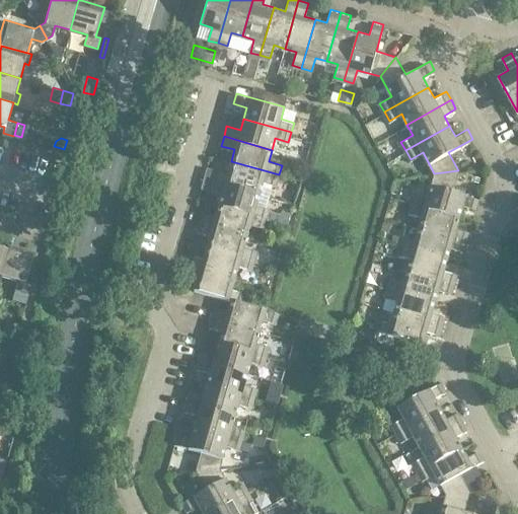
[(279,174),(231,161),(228,172),(215,168),(212,178),(260,192),(263,180),(276,185),(279,174)]
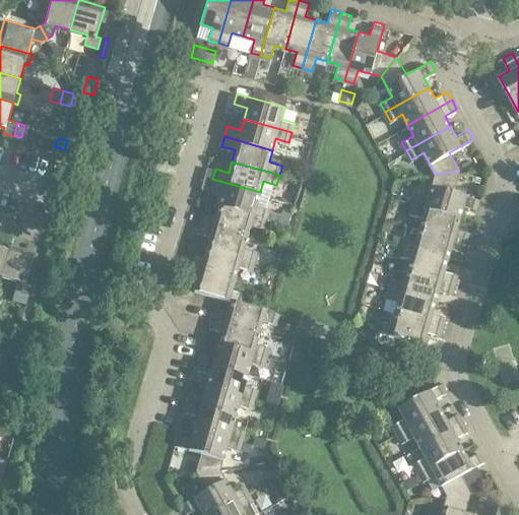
[(454,190),(459,171),(435,174),(429,196),(414,192),(412,202),(460,216),(463,205),(476,208),(479,198),(454,190)]
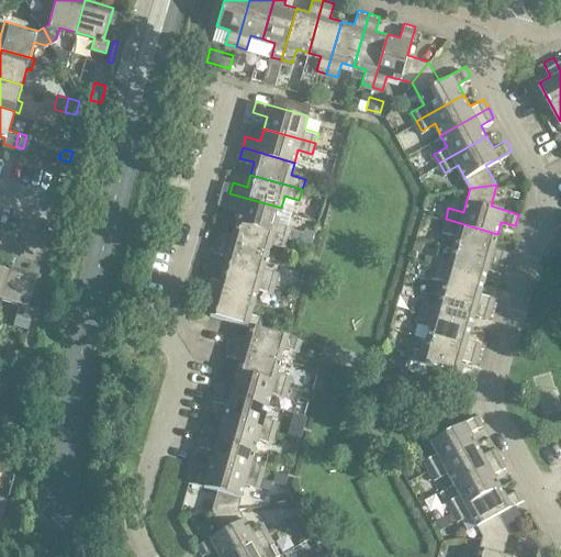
[(281,208),(229,193),(226,204),(240,209),(237,221),(289,235),(292,225),(278,221),(281,208)]
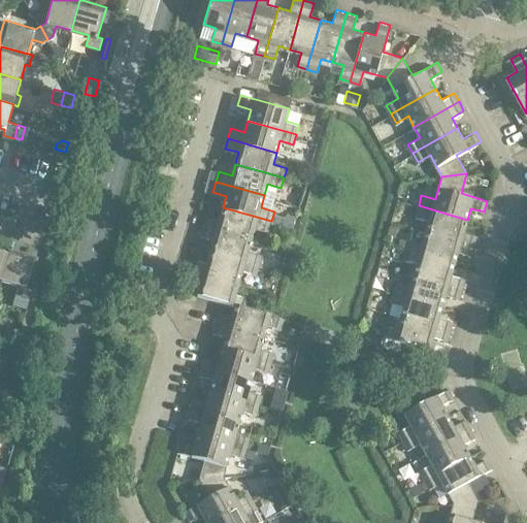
[(465,187),(464,194),(472,196),(474,189),(465,187)]
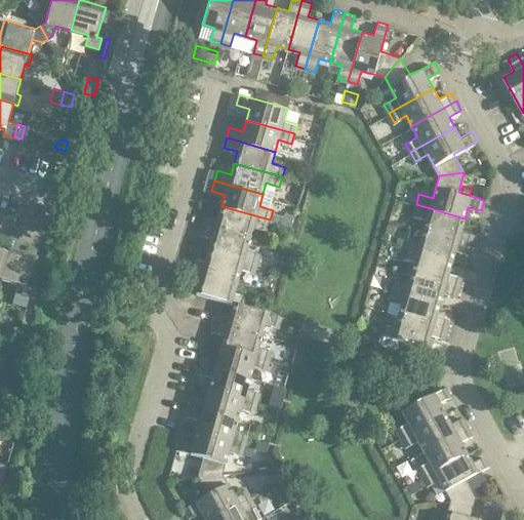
[(465,218),(416,204),(413,214),(427,217),(426,221),(422,229),(472,243),(475,234),(461,230),(465,218)]
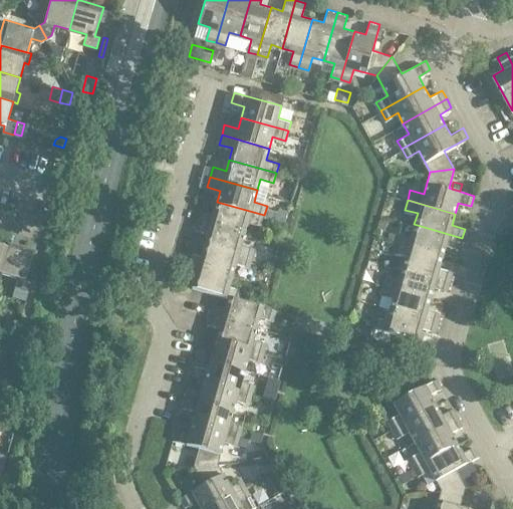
[(264,215),(217,202),(214,213),(201,209),(198,219),(245,233),(248,222),(261,225),(264,215)]
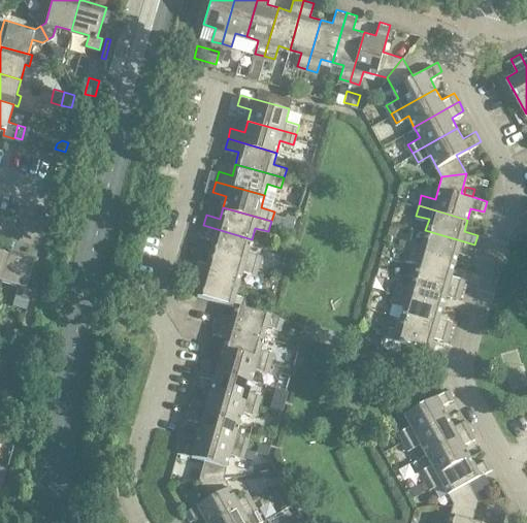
[(252,239),(203,225),(200,235),(213,239),(210,250),(259,264),(262,254),(249,251),(252,239)]
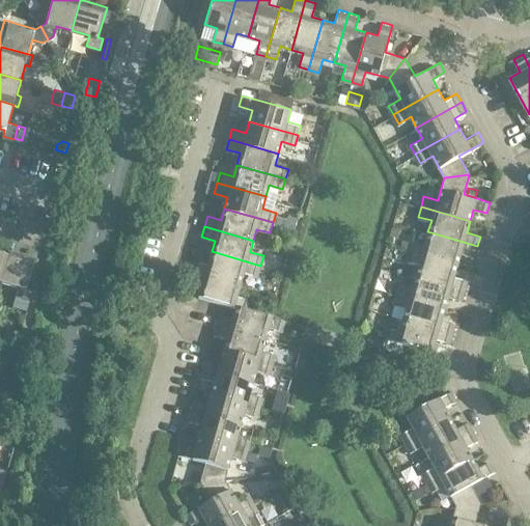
[(477,246),(427,231),(424,244),(412,240),(409,249),(457,264),(461,252),(474,256),(477,246)]
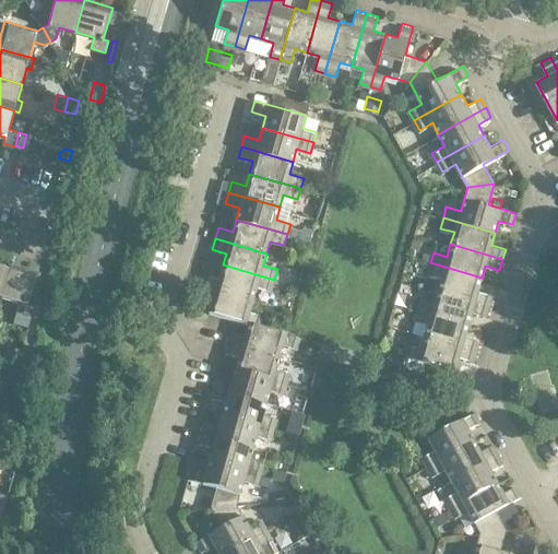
[(482,278),(430,262),(427,273),(441,277),(438,290),(489,305),(493,294),(478,290),(482,278)]
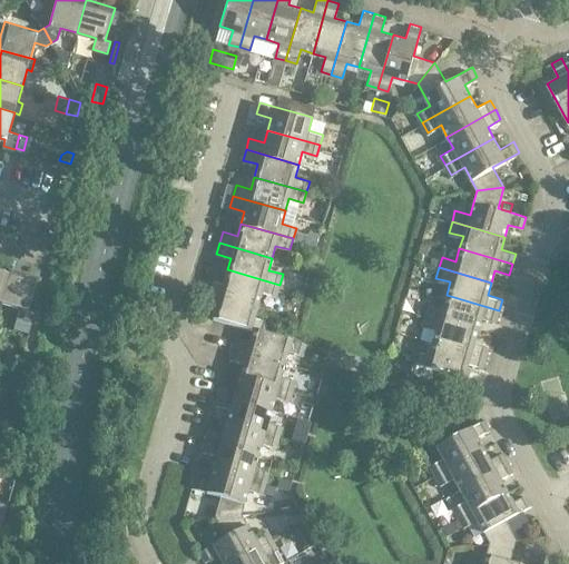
[(10,268),(8,273),(9,274),(1,300),(20,306),(17,317),(31,322),(36,309),(29,307),(38,276),(10,268)]
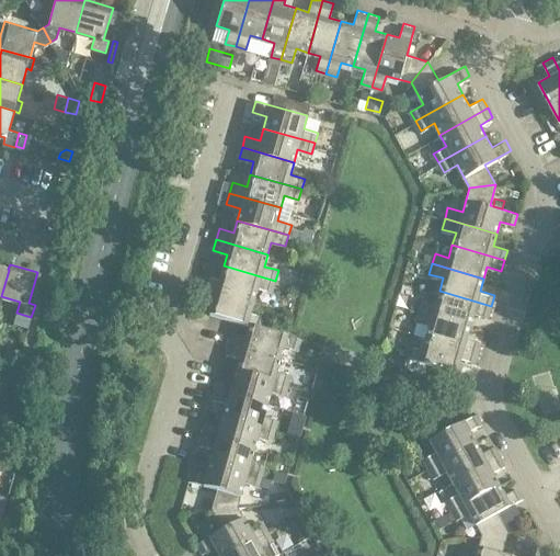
[(275,281),(224,265),(220,278),(206,274),(203,284),(254,299),(258,287),(272,291),(275,281)]
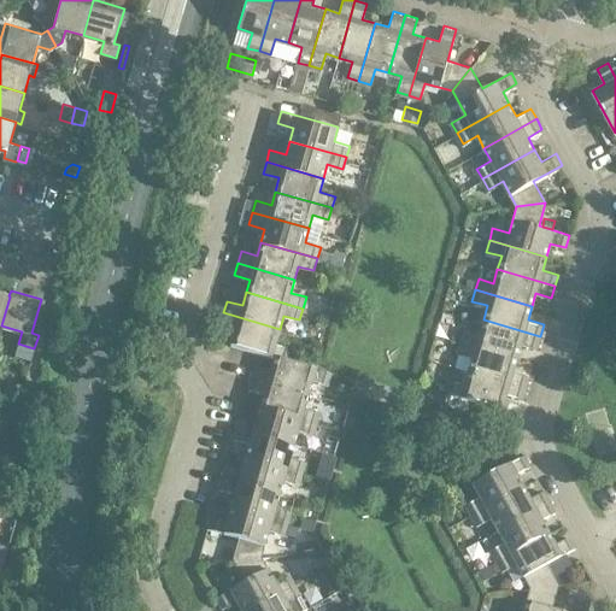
[(280,329),(223,312),(220,324),(235,329),(232,342),(275,356),(275,354),(288,358),(292,347),(276,342),(280,329)]
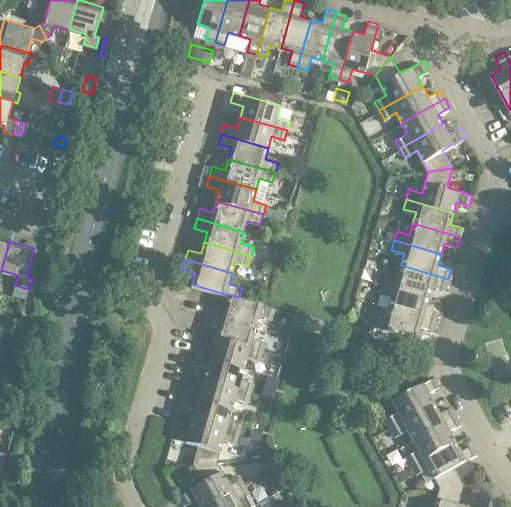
[(448,279),(401,265),(398,276),(385,272),(382,282),(429,296),(432,285),(445,288),(448,279)]
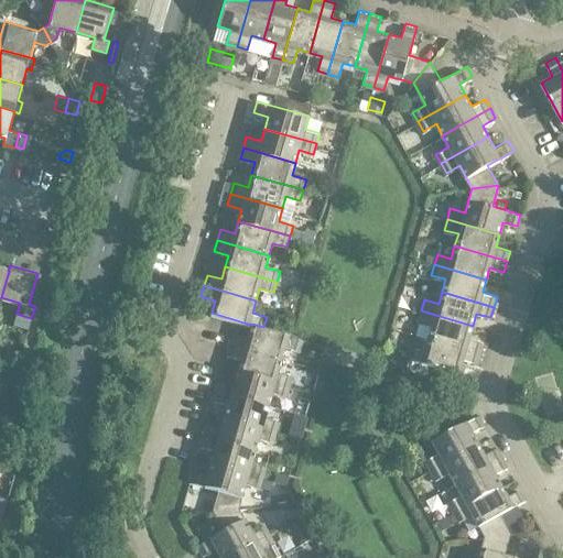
[(473,326),(421,310),(418,321),(432,325),(429,337),(480,352),(484,341),(469,338),(473,326)]
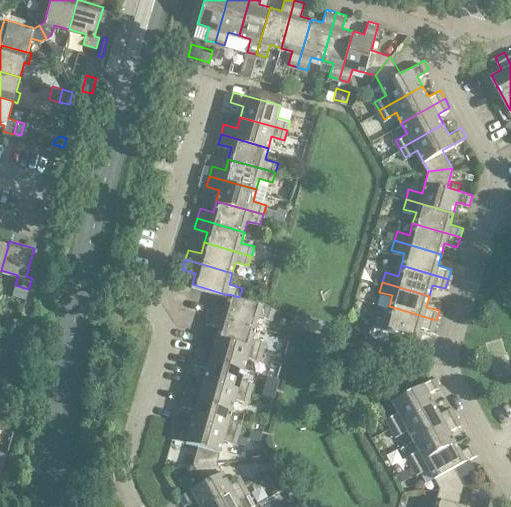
[(228,294),(228,295),(225,305),(212,302),(209,311),(256,324),(260,314),(273,317),(275,307),(260,303),(239,297),(228,294)]
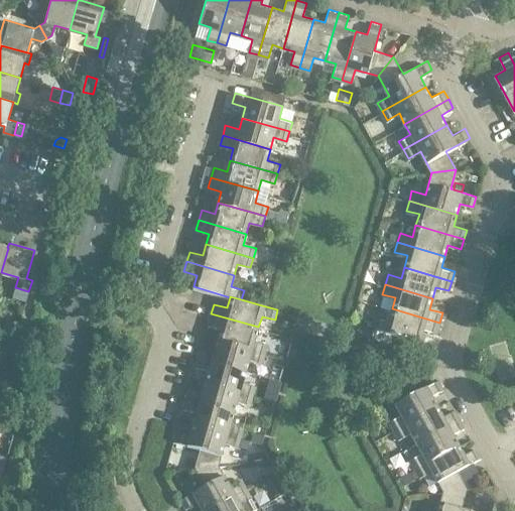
[(439,323),(392,308),(389,320),(376,316),(373,327),(420,341),(424,329),(436,332),(439,323)]
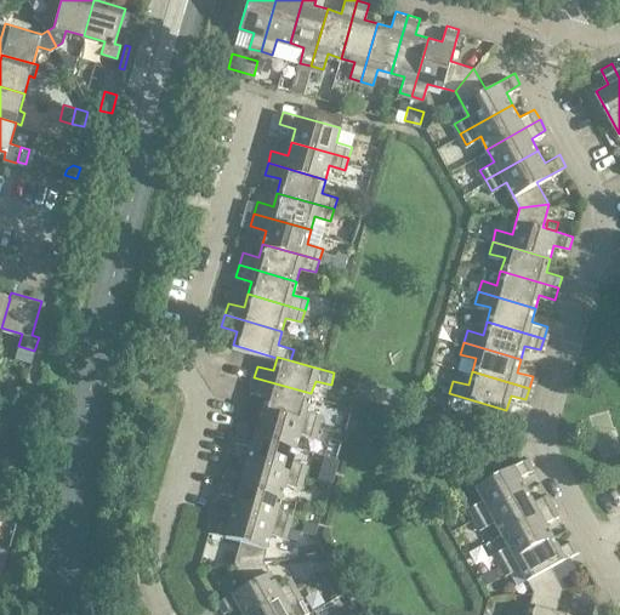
[(311,393),(254,377),(250,389),(266,394),(262,408),(319,423),(323,411),(307,406),(311,393)]
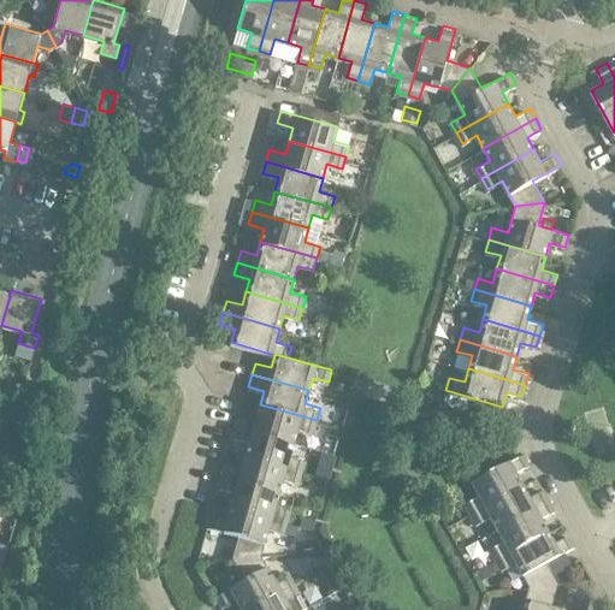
[(317,420),(260,404),(256,418),(241,413),(237,425),(295,440),(299,427),(314,432),(317,420)]
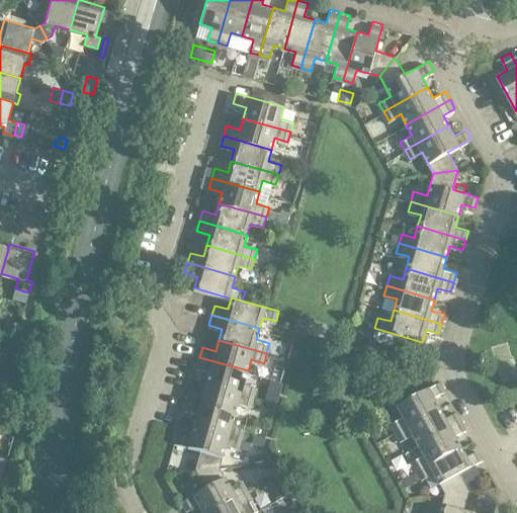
[(248,370),(199,357),(196,366),(209,370),(206,381),(255,396),(257,386),(245,381),(248,370)]
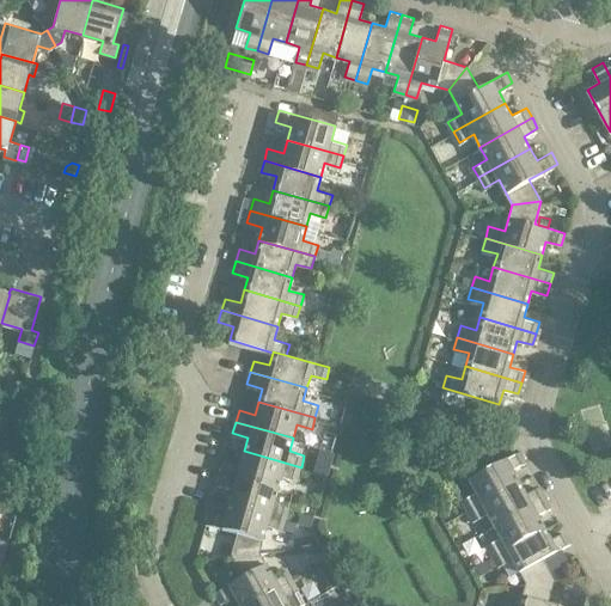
[(526,460),(520,448),(469,477),(476,490),(462,499),(468,509),(519,481),(512,467),(526,460)]
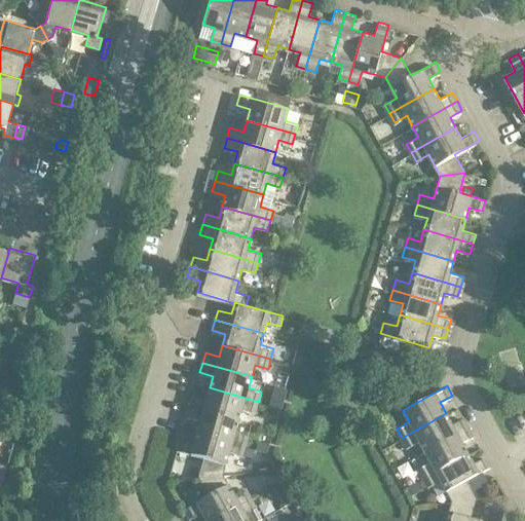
[(259,402),(210,387),(207,399),(193,395),(190,405),(239,419),(242,408),(256,411),(259,402)]
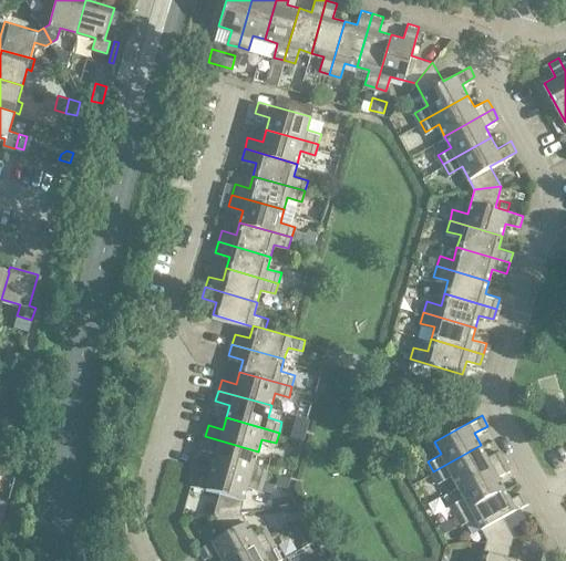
[(258,452),(205,436),(202,447),(216,452),(213,464),(266,478),(268,468),(254,464),(258,452)]
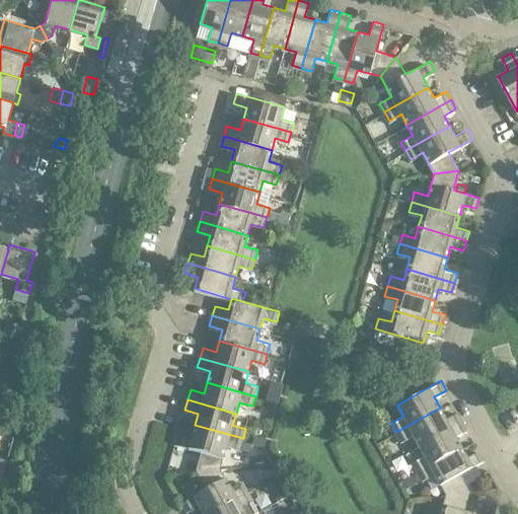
[(445,418),(440,408),(396,432),(401,440),(413,434),(419,444),(462,420),(457,411),(445,418)]
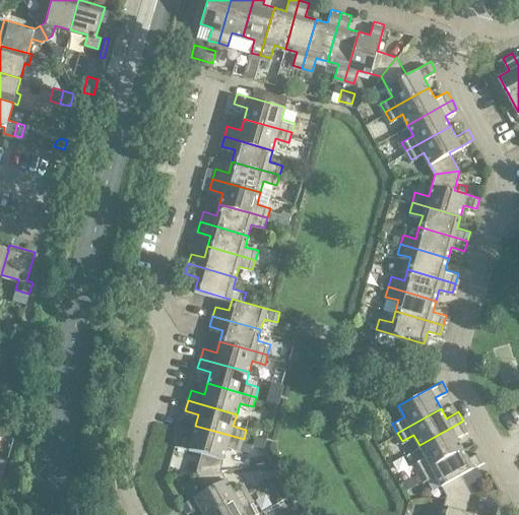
[(468,430),(463,421),(419,445),(426,455),(413,461),(418,470),(462,446),(456,436),(468,430)]
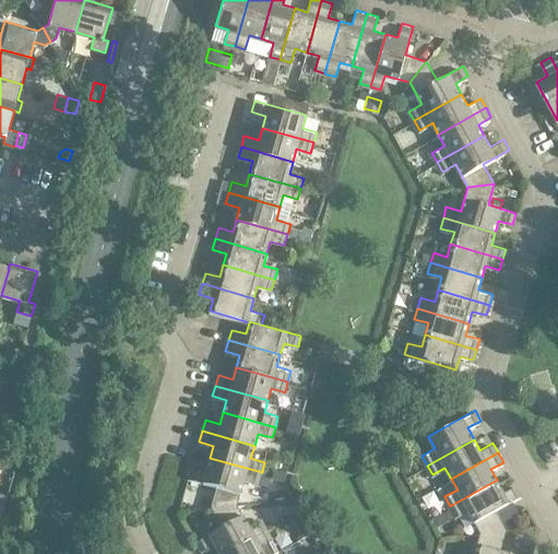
[(262,472),(210,458),(206,470),(192,466),(189,478),(217,485),(211,506),(237,504),(245,479),(259,483),(262,472)]
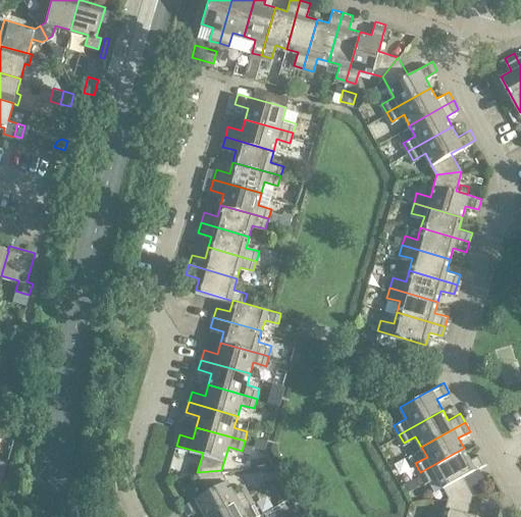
[(469,458),(464,448),(420,472),(425,481),(436,475),(449,496),(473,493),(463,474),(486,462),(481,452),(469,458)]
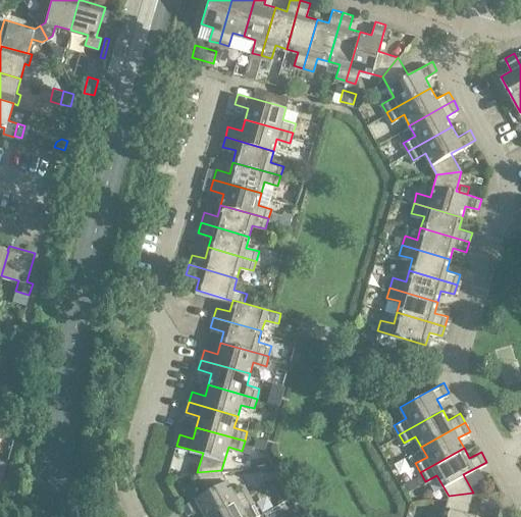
[(233,490),(221,470),(197,472),(207,490),(184,504),(189,513),(200,507),(206,516),(250,493),(245,483),(233,490)]
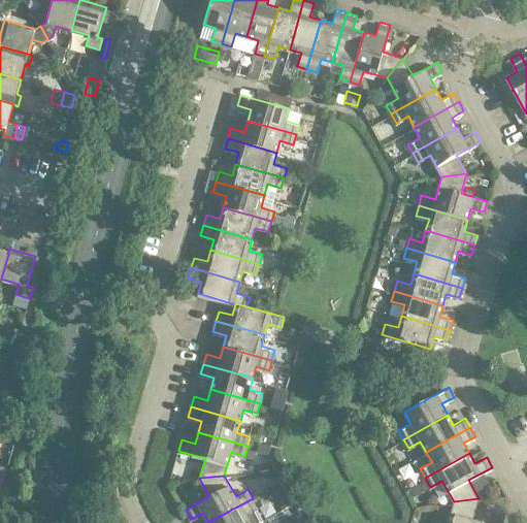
[(290,491),(281,496),(286,505),(295,500),(290,491)]
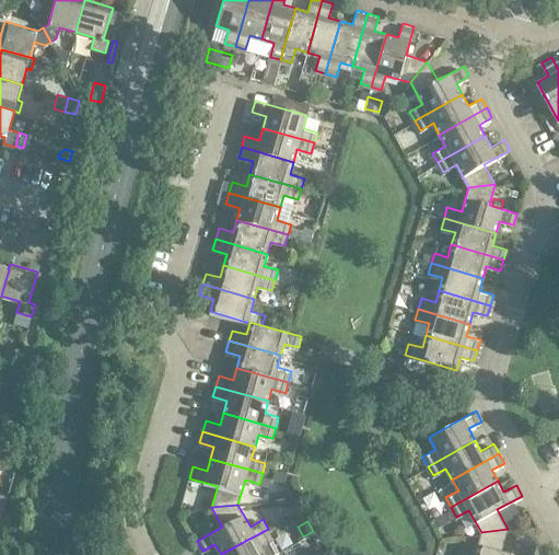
[(268,529),(221,554),(270,554),(280,550),(279,548),(279,550),(272,539),(274,539),(268,529)]
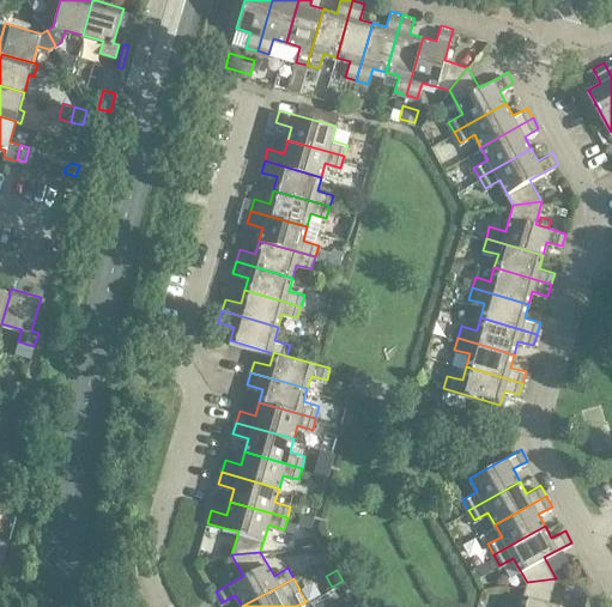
[(568,606),(549,601),(556,578),(527,582),(519,606),(514,606),(503,605),(502,606),(568,606)]
